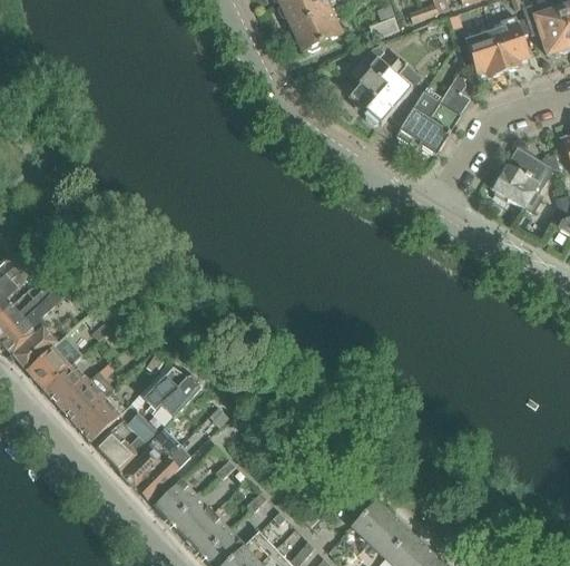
[(285,0),(281,2),(281,3),(279,8),(283,15),(286,16),(292,27),(332,7),(342,1),(341,0),(285,0)]
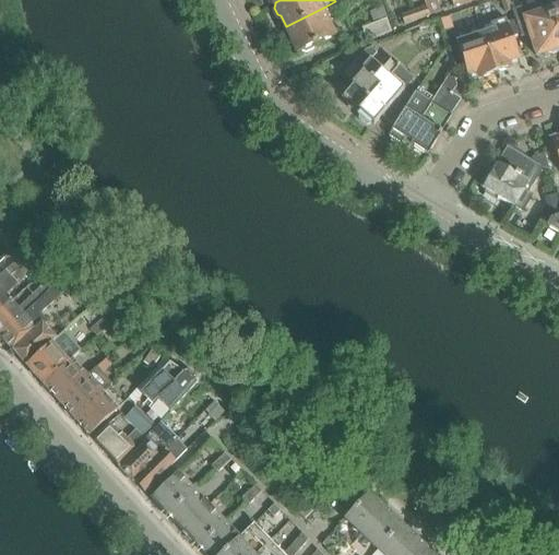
[(425,0),(426,2),(430,12),(441,9),(440,8),(437,0),(425,0)]
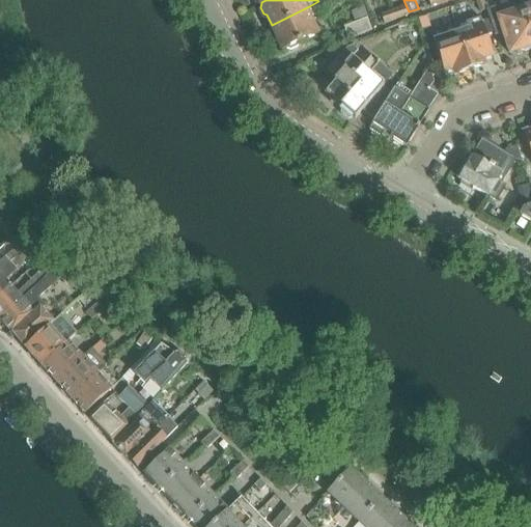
[(477,0),(480,8),(487,6),(485,0),(477,0)]
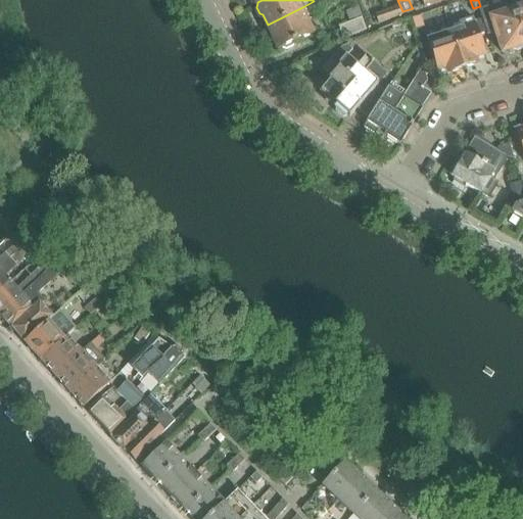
[(522,2),(514,5),(522,32),(522,2)]
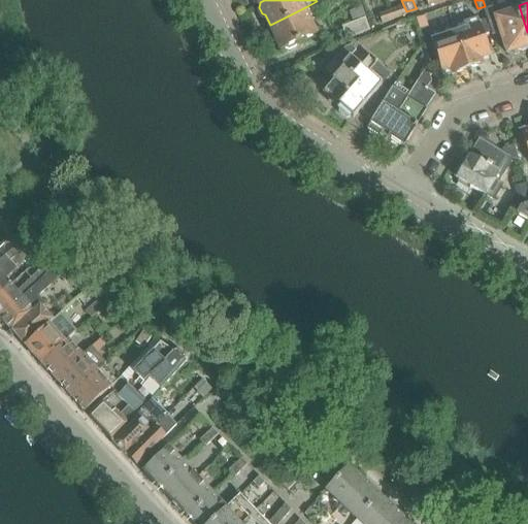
[(361,3),(350,7),(354,19),(364,14),(365,14),(361,3)]
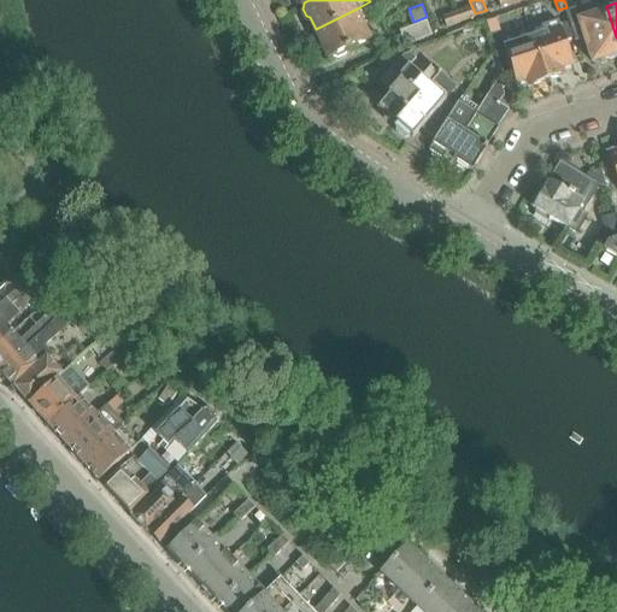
[(457,7),(459,18),(472,15),(469,4),(457,7)]
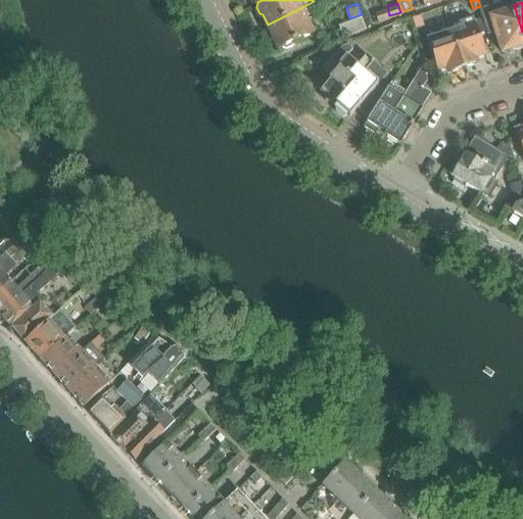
[(522,32),(514,5),(501,9),(498,4),(489,8),(488,3),(480,6),(487,28),(488,32),(495,30),(501,45),(510,42),(511,46),(514,45),(517,46),(522,44),(522,42),(522,32)]
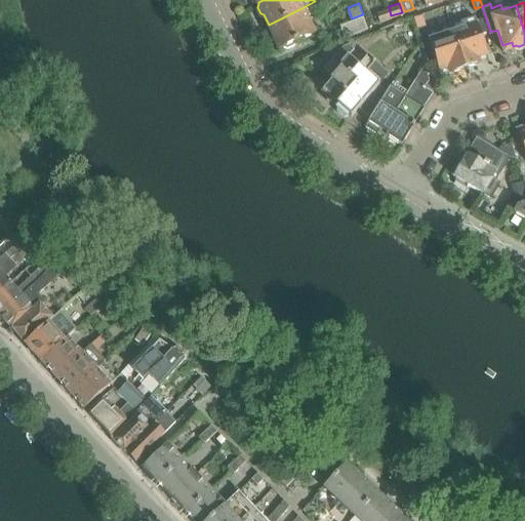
[(269,25),(279,46),(283,44),(287,45),(293,42),(295,38),(316,29),(306,6),(269,25)]
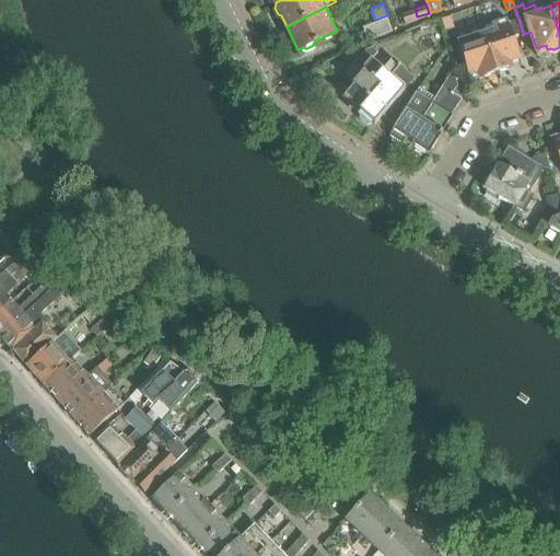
[(417,16),(415,7),(401,11),(405,21),(417,16)]
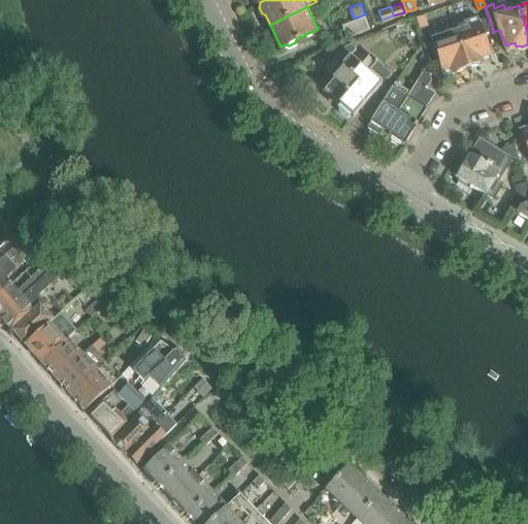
[(424,12),(416,14),(420,25),(428,23),(424,12)]
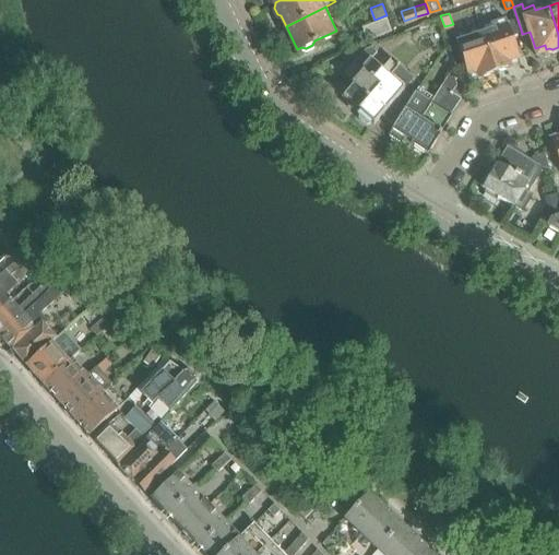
[(482,28),(495,66),(496,65),(500,67),(507,65),(508,61),(511,60),(509,57),(519,54),(512,33),(508,20),(507,20),(504,14),(494,18),(496,23),(482,28)]
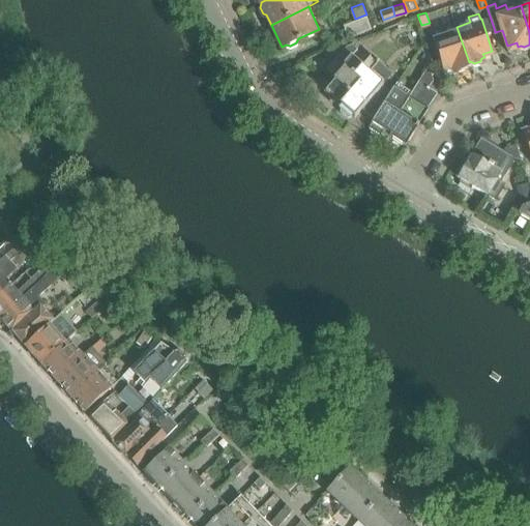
[(355,19),(343,23),(348,35),(371,27),(366,15),(365,15),(355,19)]
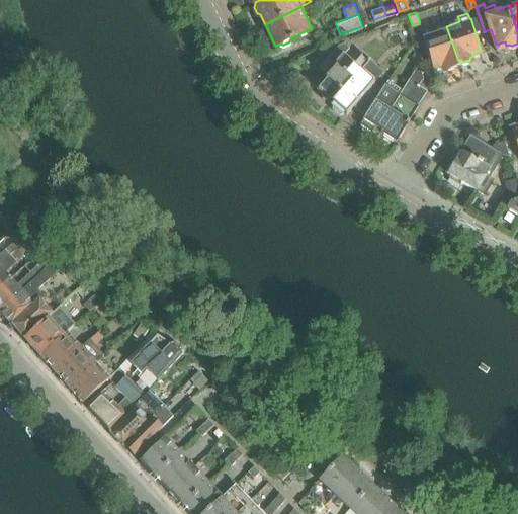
[(479,14),(469,17),(470,18),(475,30),(483,27),(479,14)]
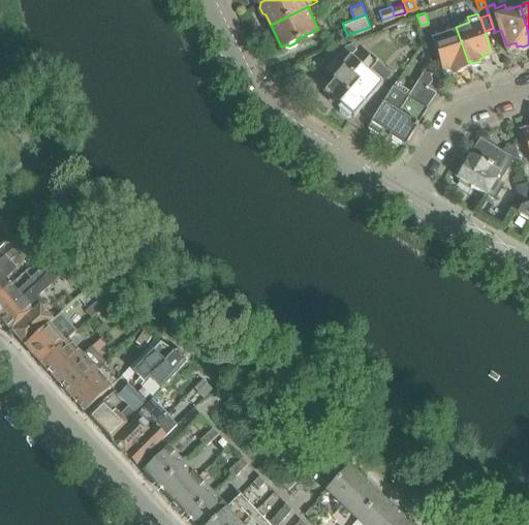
[(452,67),(453,67),(455,67),(458,68),(464,66),(466,63),(468,62),(456,27),(442,32),(440,25),(430,28),(432,35),(431,35),(442,67),(450,64),(452,67)]
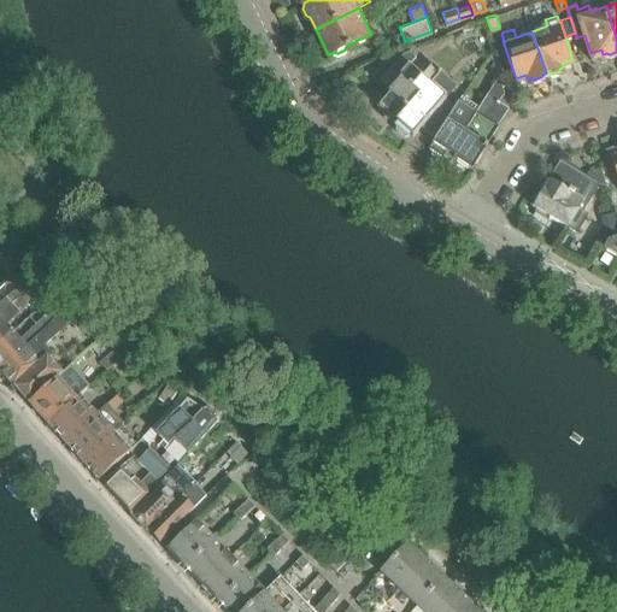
[(422,123),(435,134),(456,103),(430,80),(441,68),(433,59),(421,72),(409,62),(416,53),(409,47),(404,49),(388,66),(391,69),(383,78),(391,86),(376,101),(381,105),(381,107),(397,119),(397,125),(404,133),(410,131),(412,134),(422,123)]
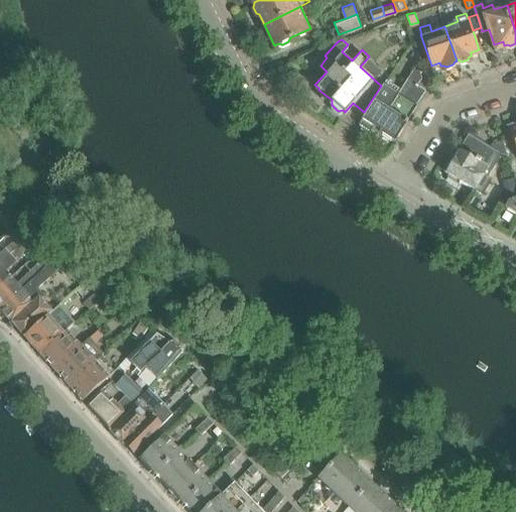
[(381,86),(364,112),(359,121),(371,128),(374,123),(380,127),(379,129),(394,138),(394,139),(406,121),(405,120),(407,117),(416,103),(415,102),(425,88),(416,82),(420,75),(416,60),(398,90),(384,81),(381,86)]
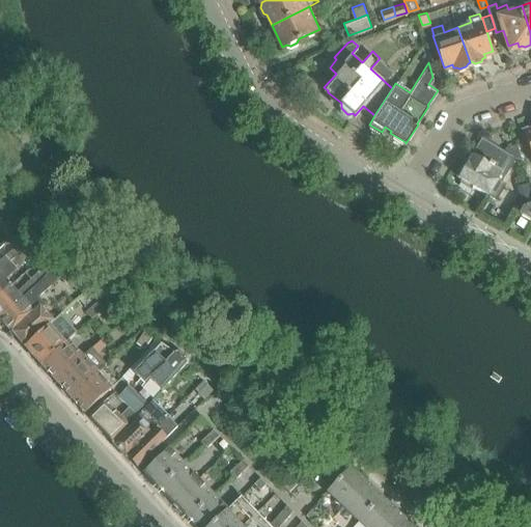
[(530,120),(528,122),(526,126),(522,127),(530,151),(530,120)]
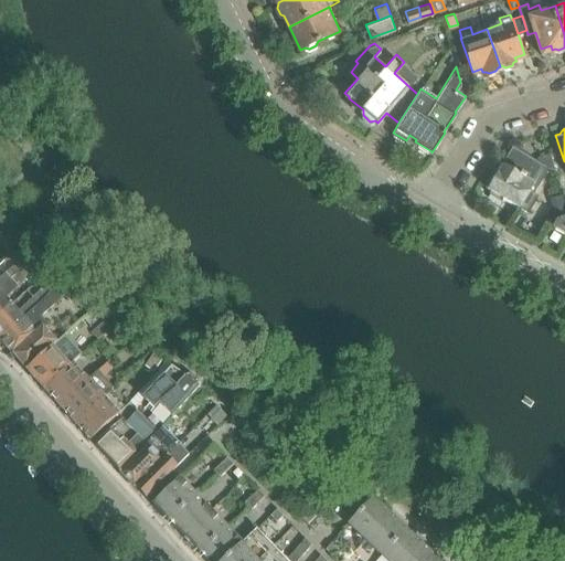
[(505,196),(520,204),(544,166),(545,163),(536,158),(513,144),(498,169),(496,168),(487,183),(488,183),(488,184),(492,187),(491,189),(504,197),(505,196)]
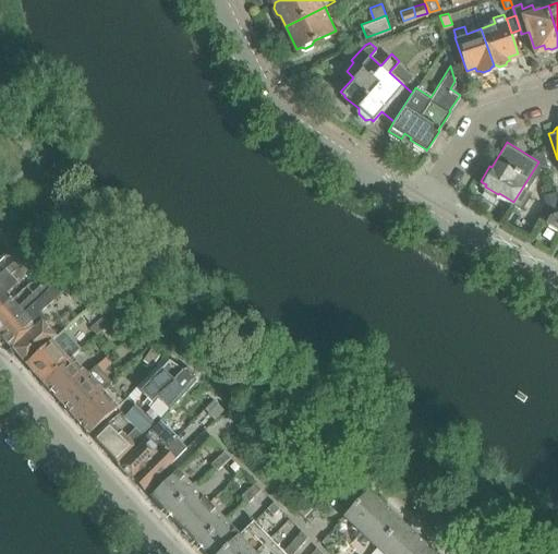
[(532,153),(530,156),(538,161),(537,164),(548,166),(543,148),(532,153)]
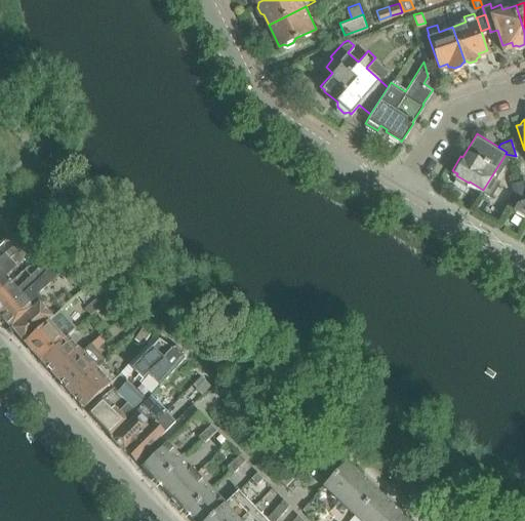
[(524,200),(523,199),(517,201),(513,207),(524,214),(524,200)]
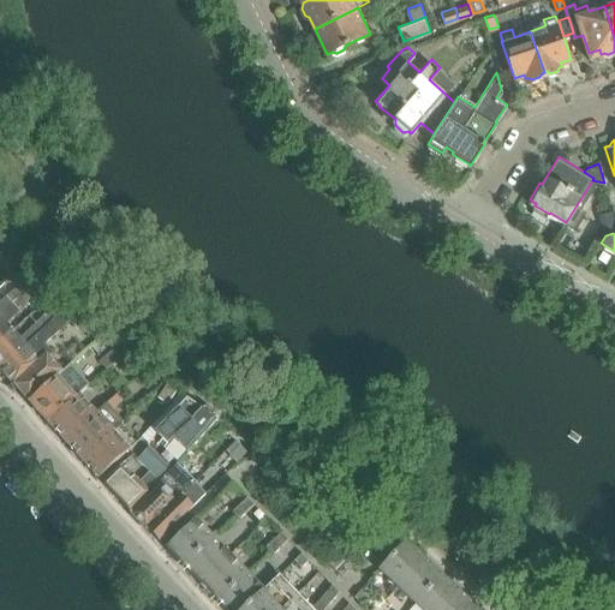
[(0,312),(25,289),(18,282),(0,298),(0,312)]
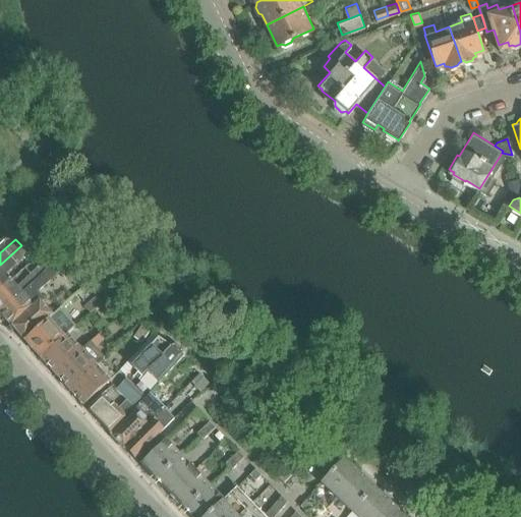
[(0,265),(0,287),(11,277),(6,272),(27,251),(21,245),(0,265)]
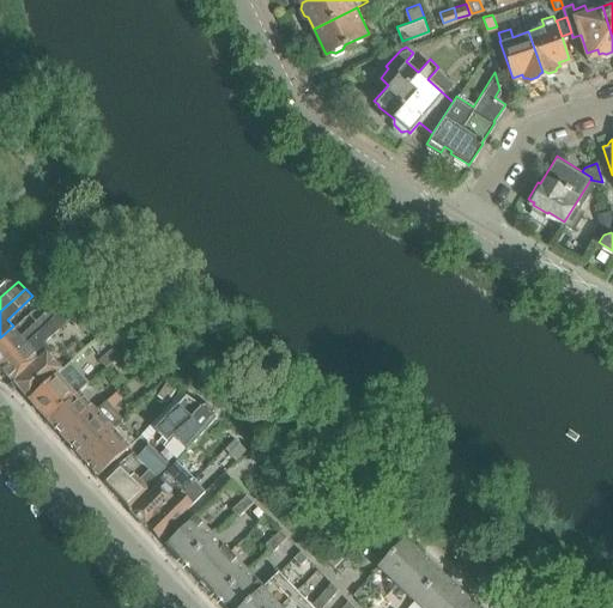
[(48,320),(59,309),(60,308),(53,303),(20,333),(13,326),(0,338),(0,364),(0,365),(26,339),(48,320)]
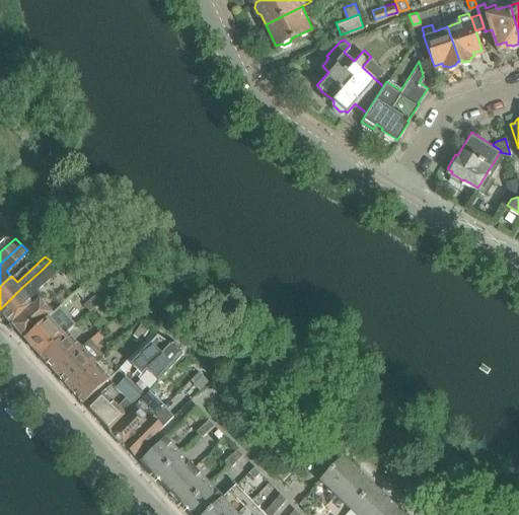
[(22,287),(0,309),(12,321),(40,296),(41,298),(45,295),(38,287),(58,269),(50,262),(41,271),(22,287)]
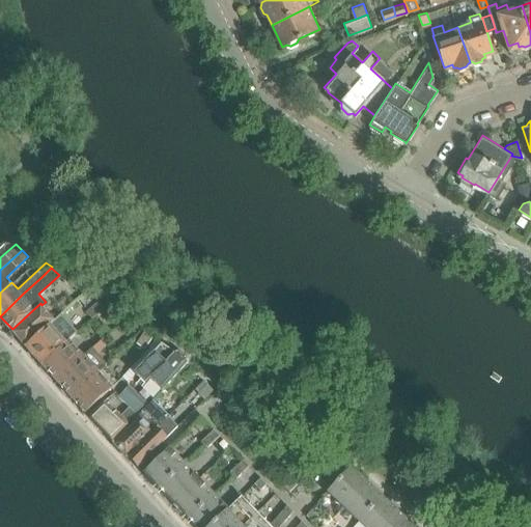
[(105,305),(99,299),(86,310),(91,315),(92,315),(105,305)]
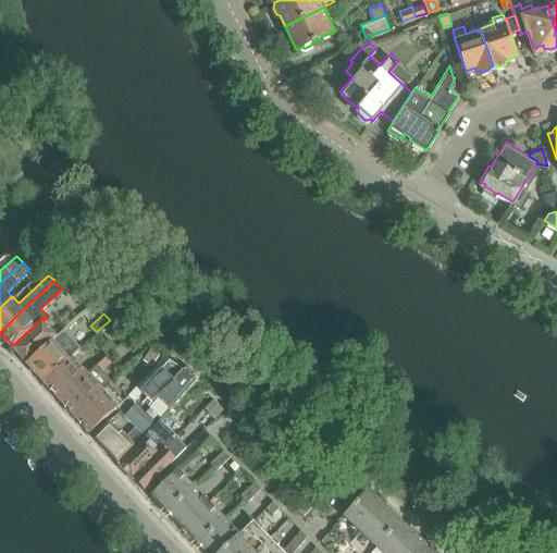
[(42,318),(13,345),(26,360),(57,333),(44,320),(42,318)]
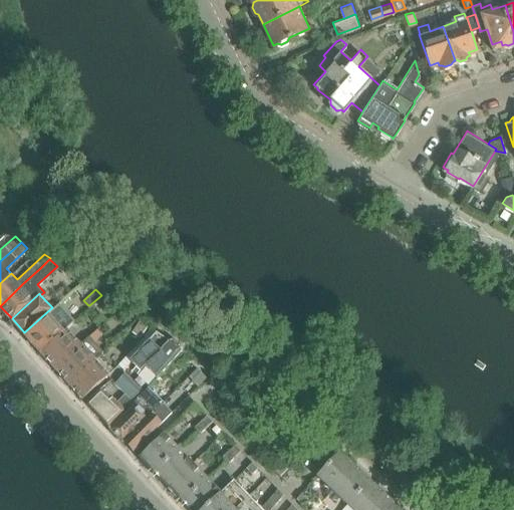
[(113,312),(119,305),(108,298),(103,305),(113,312)]
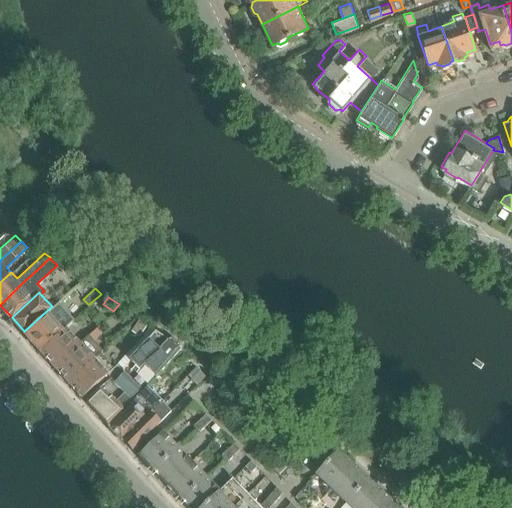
[(40,349),(66,325),(74,318),(59,300),(52,306),(24,331),(40,349)]
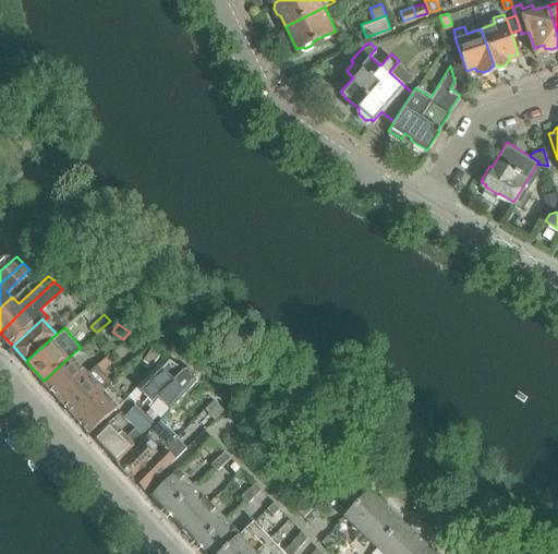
[(130,332),(123,339),(135,348),(141,339),(130,332)]
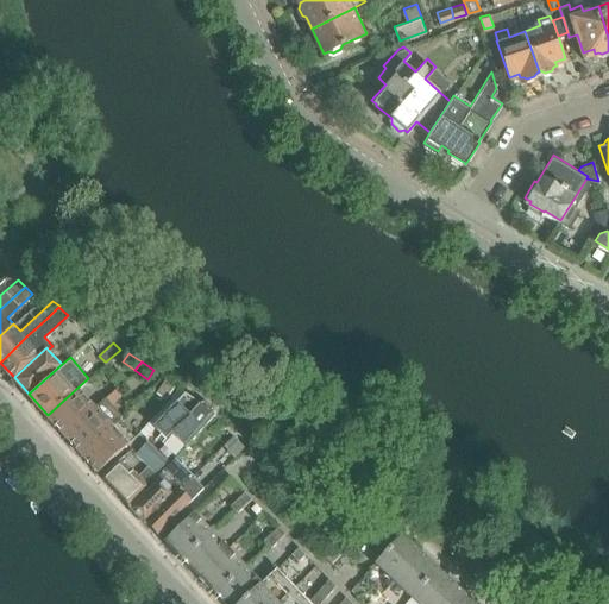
[(157,391),(167,397),(175,384),(165,378),(157,391)]
